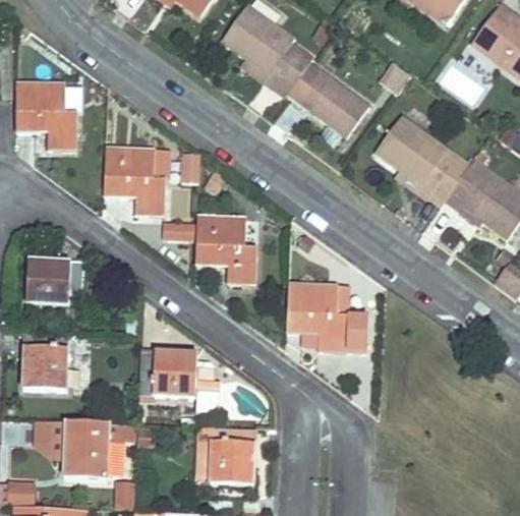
[(176,0),(199,16),(211,0),(176,0)]
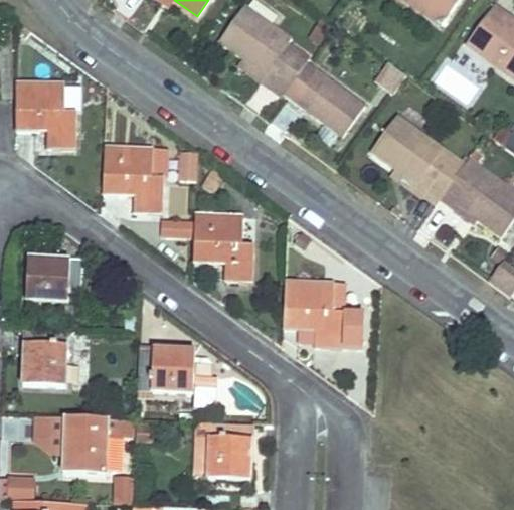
[(449,12),(457,0),(406,0),(431,17),(440,5),(448,11),(449,12)]
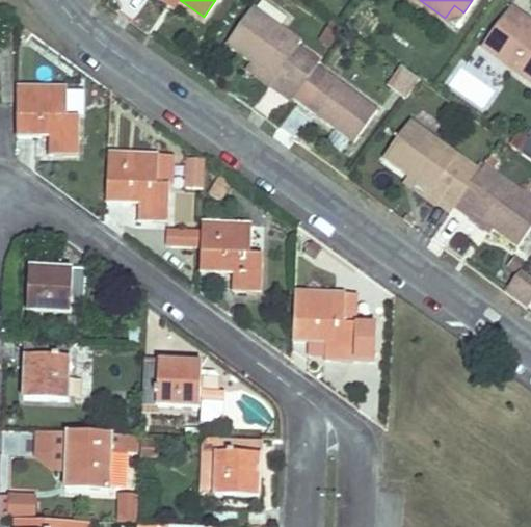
[(530,23),(523,18),(526,12),(511,2),(481,43),(530,79),(530,23)]
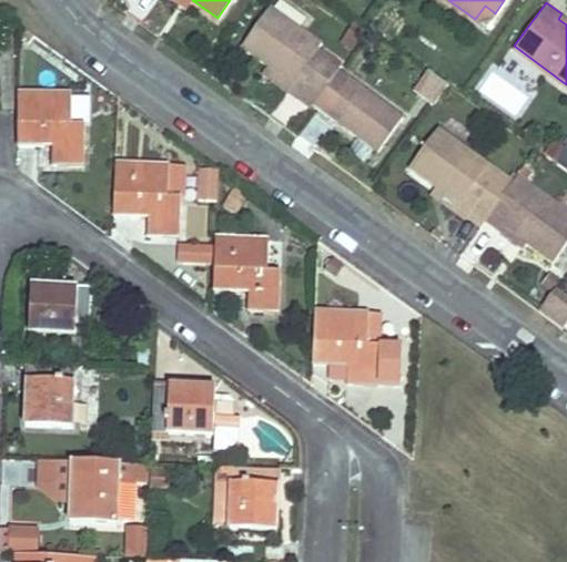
[(342,63),(317,46),(321,41),(270,3),(240,43),(267,64),(270,62),(270,63),(293,80),(300,72),(311,80),(299,95),(311,105),(314,101),(338,67),(342,63)]
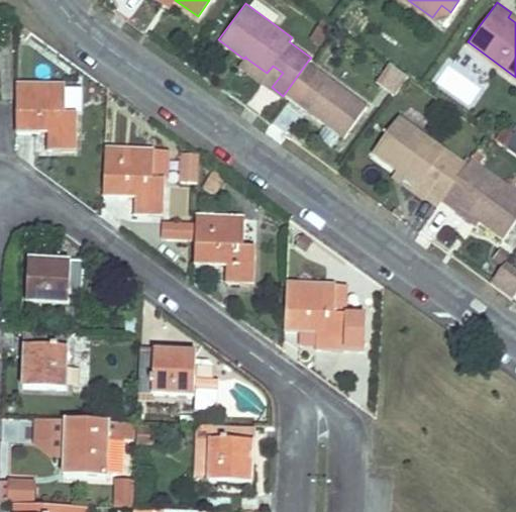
[(442,24),(450,12),(449,11),(441,5),(432,17),(442,24)]
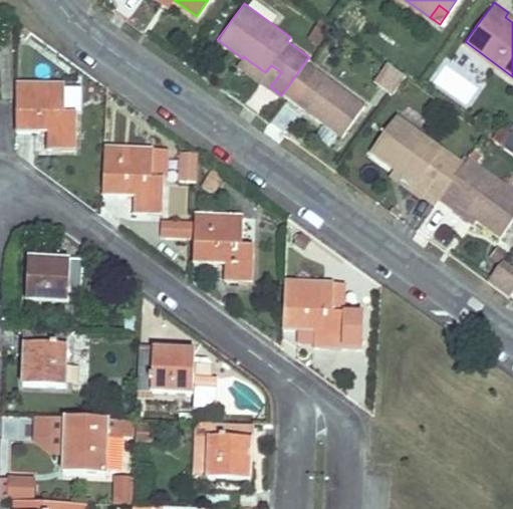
[(270,86),(281,72),(271,65),(265,72),(244,57),(244,56),(242,58),(239,63),(270,86)]
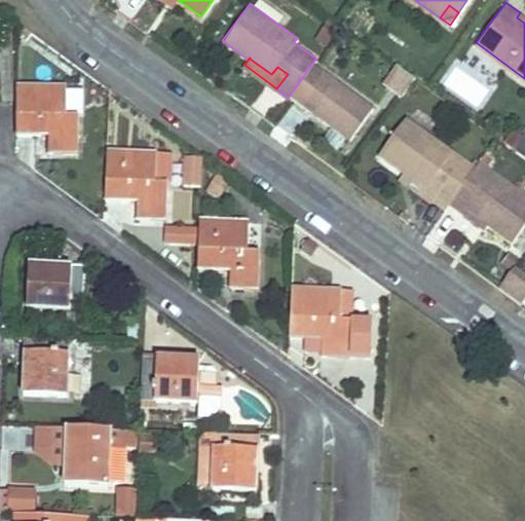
[(373,106),(313,62),(291,94),(349,138),(373,106)]
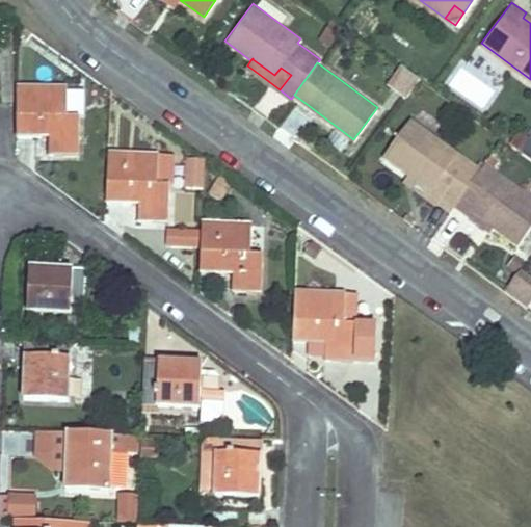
[(415,79),(401,69),(393,79),(406,89),(415,79)]
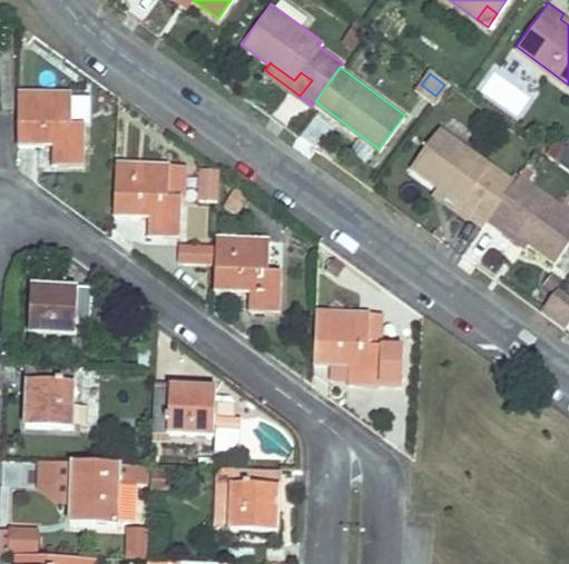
[(70,124),(72,91),(18,88),(16,108),(15,141),(52,144),(51,160),(84,162),(86,125),(70,124)]
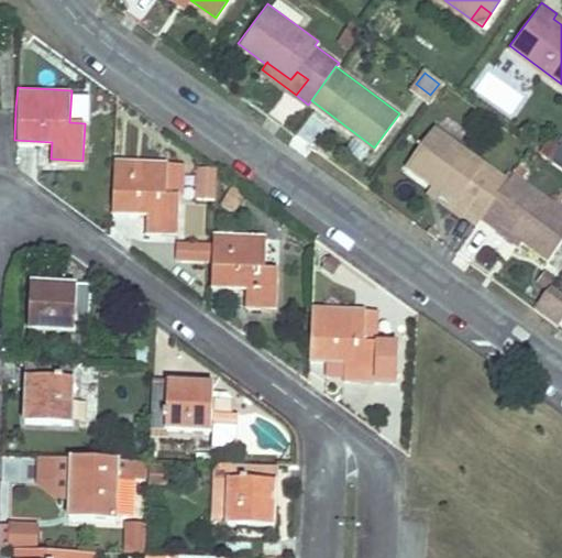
[(508,177),(433,122),(404,162),(431,182),(480,217),(481,215),(508,177)]
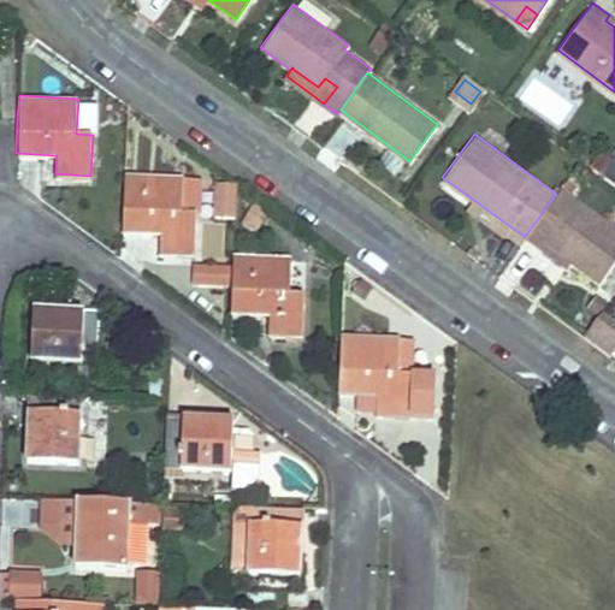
[(235,207),(236,181),(235,179),(218,167),(218,171),(216,206),(235,207)]
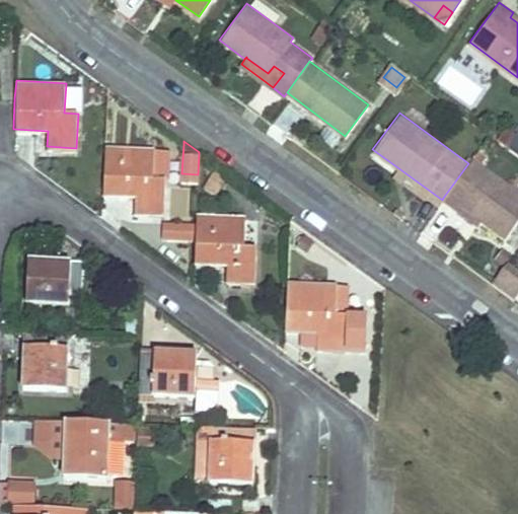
[(153,176),(153,150),(105,147),(103,194),(135,196),(134,212),(163,213),(164,177),(153,176)]
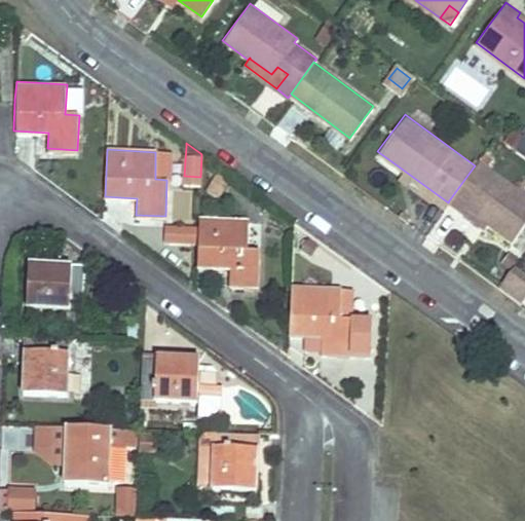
[(166,180),(169,152),(167,152),(155,152),(155,179),(166,180)]
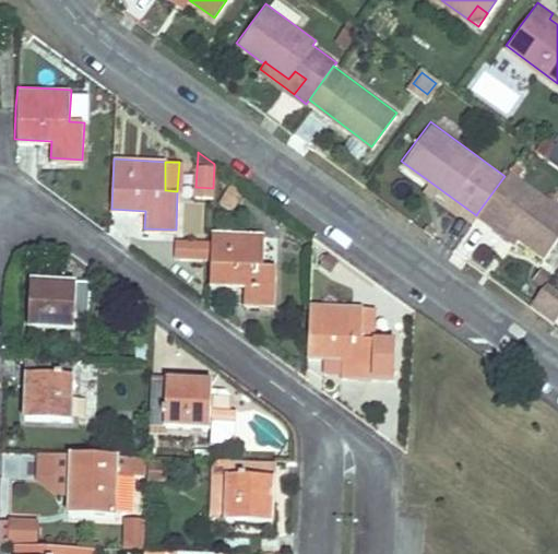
[(557,235),(557,211),(506,174),(505,176),(477,213),(494,225),(508,205),(509,207),(529,221),(518,235),(518,236),(544,255),(557,235)]
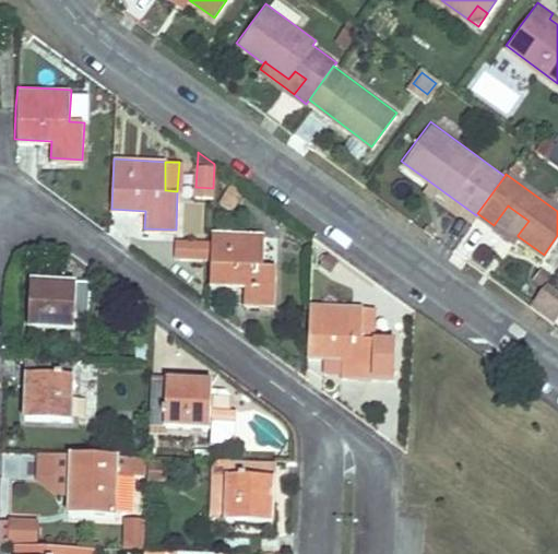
[(476,215),(428,180),(423,188),(471,223),(476,215)]
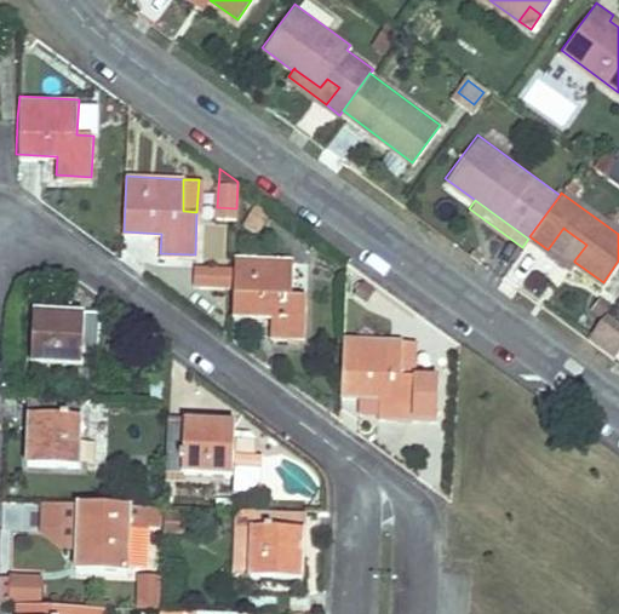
[(256,230),(271,212),(269,211),(254,201),(254,202),(241,219),(256,230)]
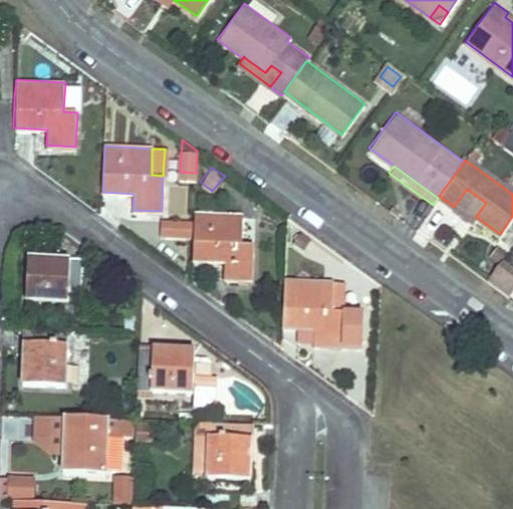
[(486,203),(468,190),(467,189),(454,207),(471,221),(472,221),(476,217),(476,216),(486,203)]
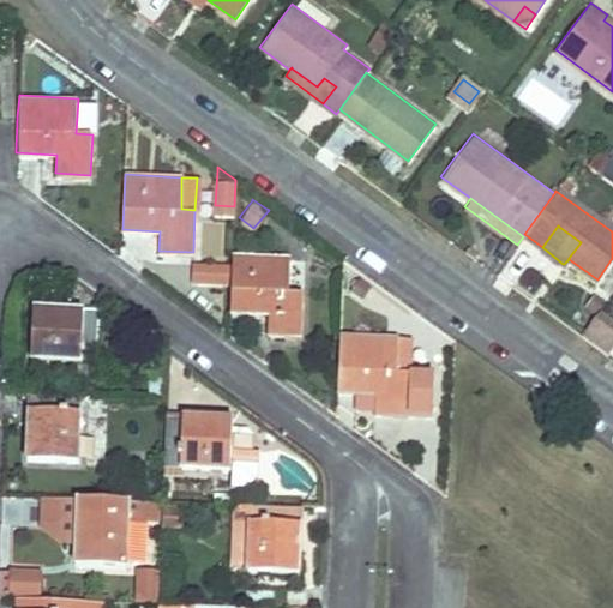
[(288,293),(290,257),(233,253),(232,253),(229,311),(268,312),(268,330),(302,331),(305,294),(288,293)]
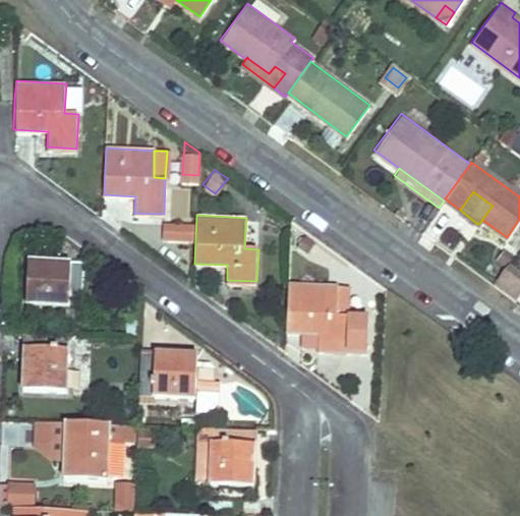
[(192,238),(193,222),(163,221),(162,237),(192,238)]
